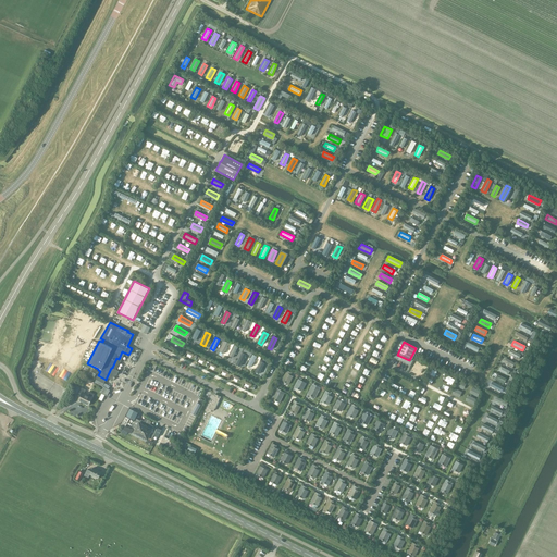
[(479,347),(468,342),(466,347),(477,353),(479,347)]
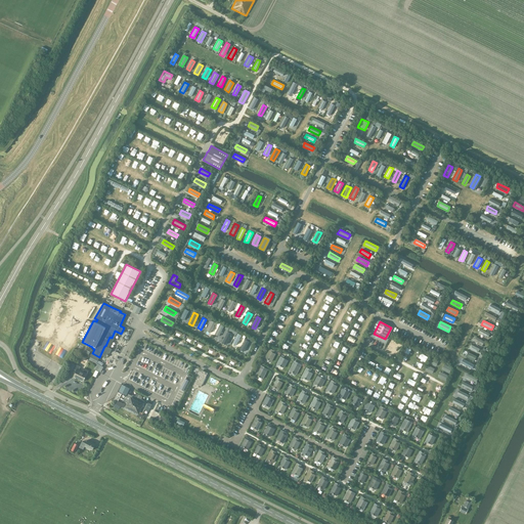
[(223,326),(220,324),(215,335),(218,337),(223,326)]
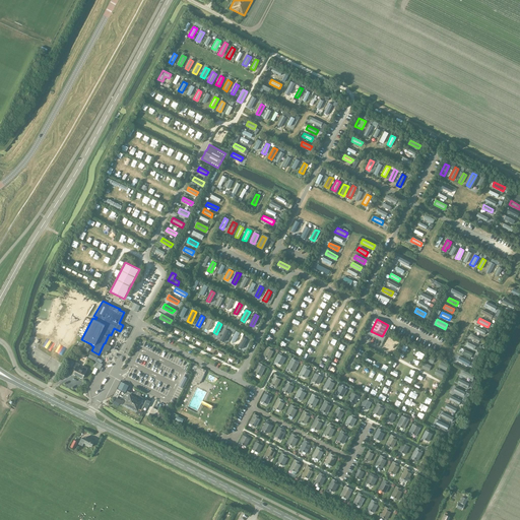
[(485,331),(475,326),(473,330),(483,335),(485,331)]
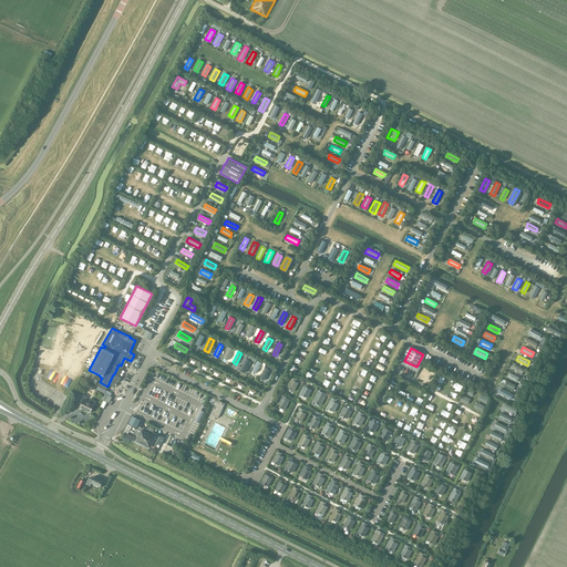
[(250,360),(246,359),(239,371),(244,373),(250,360)]
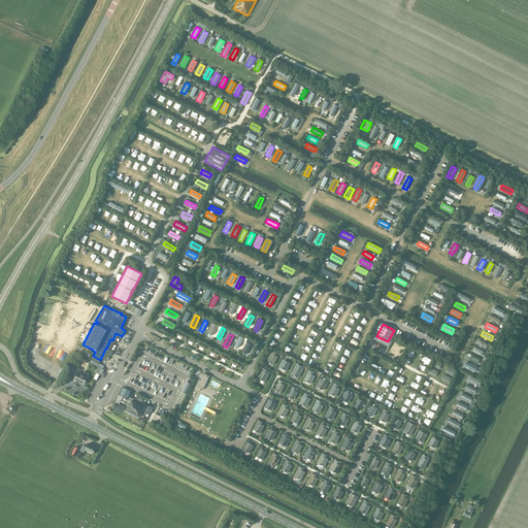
[(243,337),(239,336),(234,347),(237,348),(243,337)]
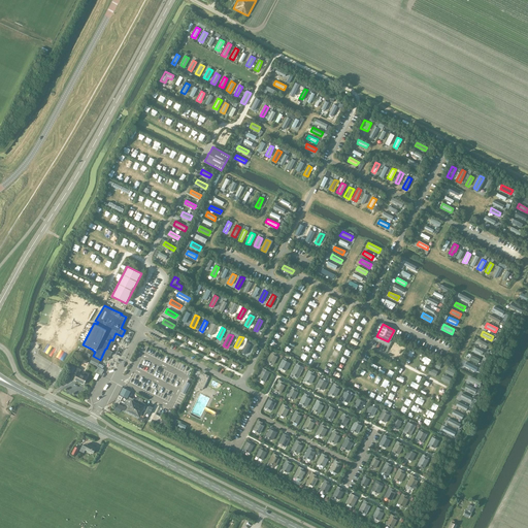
[(488,344),(479,339),(476,343),(486,348),(488,344)]
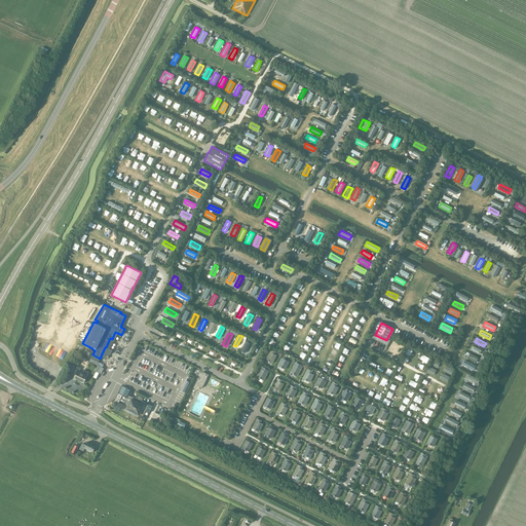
[(250,342),(246,341),(240,351),(245,353),(250,342)]
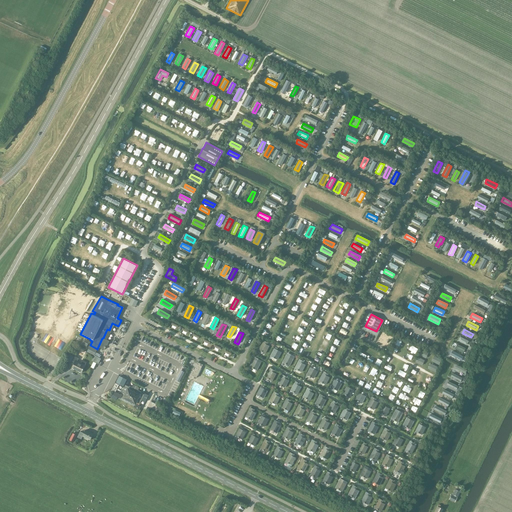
[(468,341),(460,337),(458,340),(466,345),(468,341)]
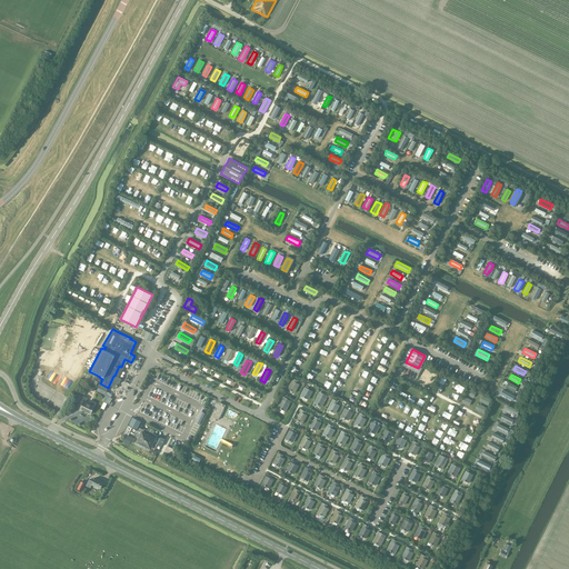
[(291,380),(287,389),(295,393),(299,385),(295,382),(296,380),(292,379),(291,381),(291,380)]
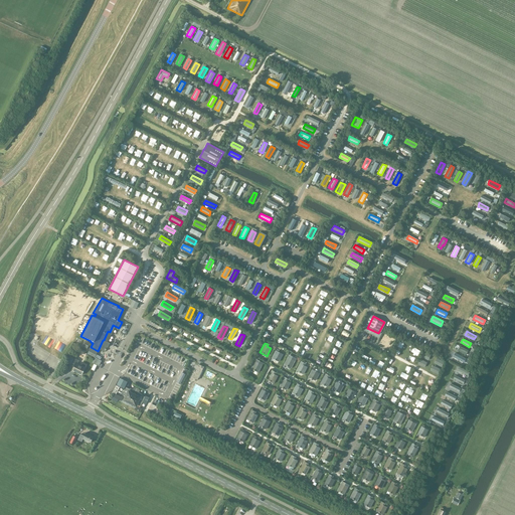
[(468,350),(460,346),(458,350),(466,355),(468,350)]
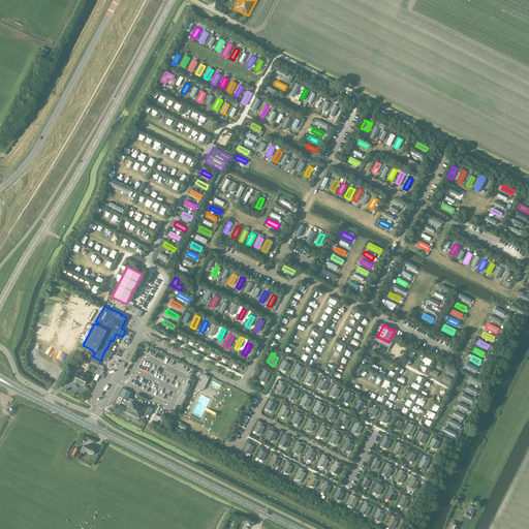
[(283,361),(279,368),(286,372),(290,364),(286,362),(287,360),(284,359),(283,361)]
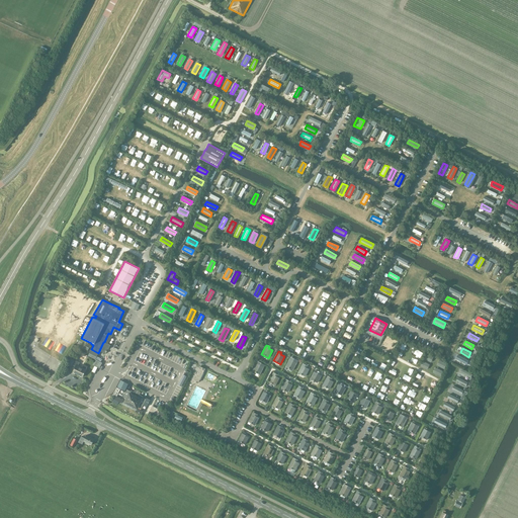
[(467,360),(458,355),(456,359),(465,363),(467,360)]
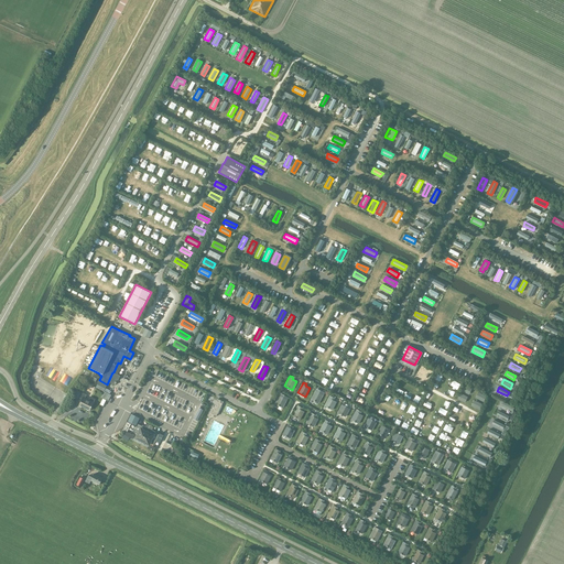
[(315,391),(311,399),(318,403),(323,396),(318,392),(320,390),(316,389),(315,391)]
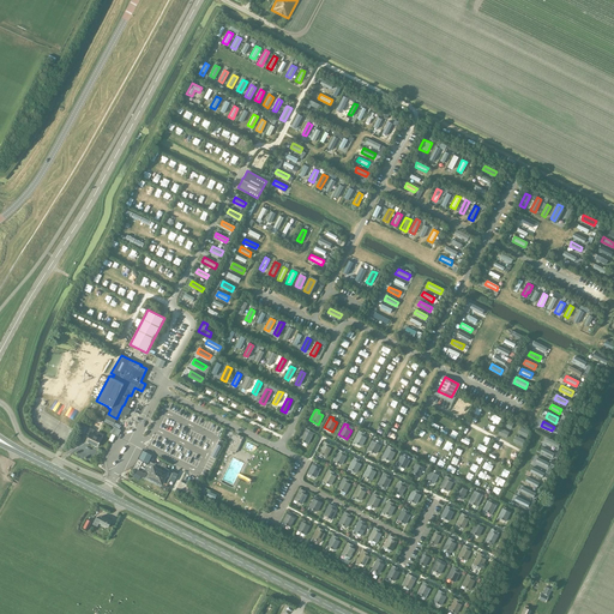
[(89,427),(84,435),(88,437),(85,441),(97,447),(102,439),(103,434),(98,432),(96,435),(92,434),(95,429),(89,427)]
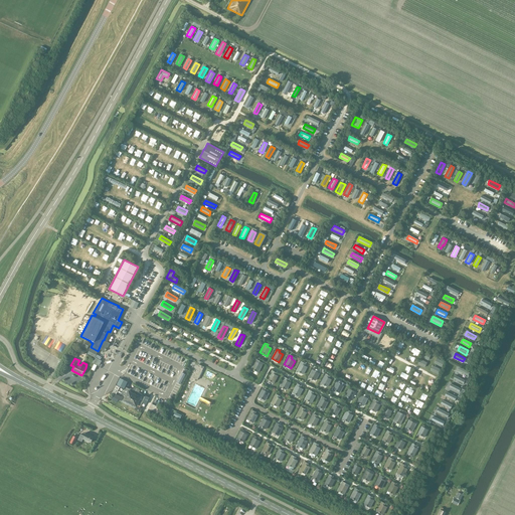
[(95,358),(92,363),(94,364),(97,366),(100,360),(95,358)]
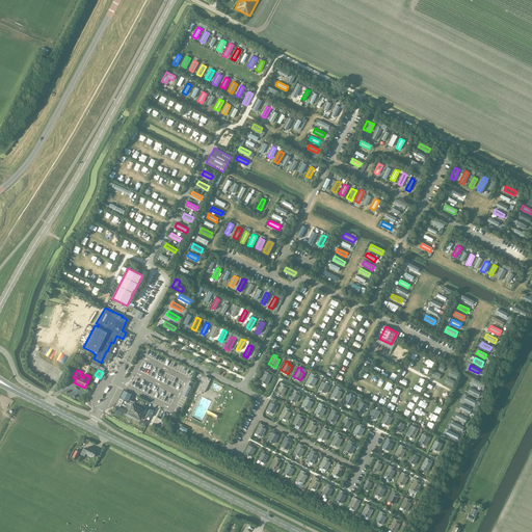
[(264,373),(260,381),(266,384),(270,377),(266,375),(267,373),(265,371),(264,373)]
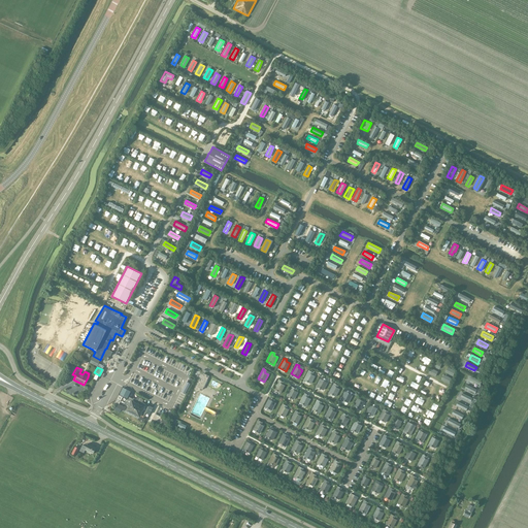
[(437,371),(430,368),(428,373),(435,376),(437,371)]
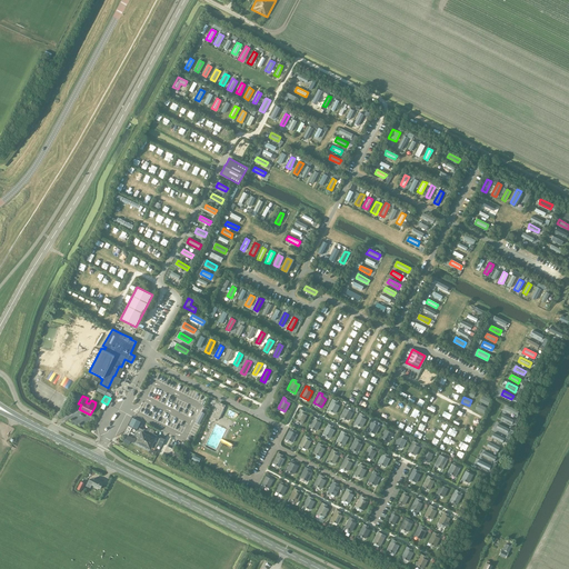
[(332,399),(327,410),(335,413),(339,406),(337,405),(338,402),(332,399)]
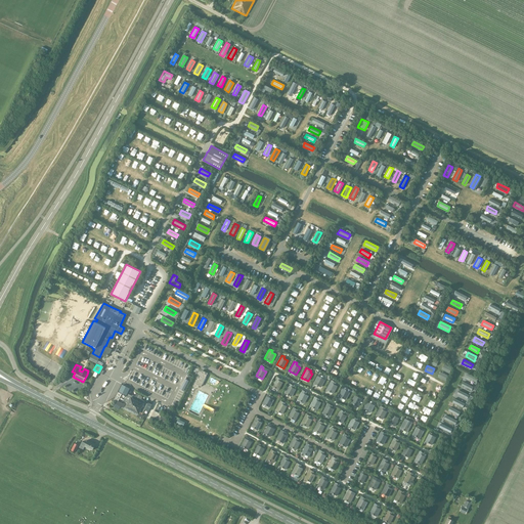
[(201,387),(208,374),(203,370),(195,384),(201,387)]
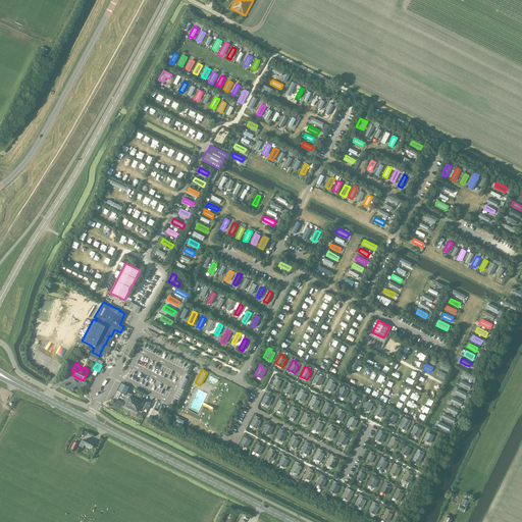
[(447,374),(438,370),(435,375),(444,379),(447,374)]
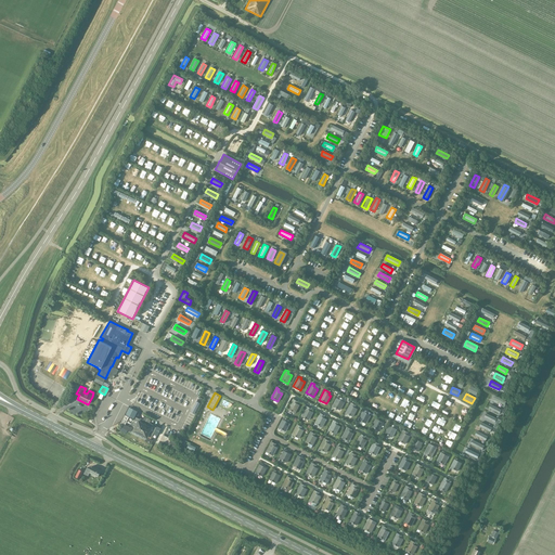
[(505,401),(494,396),(492,399),(504,405),(505,401)]
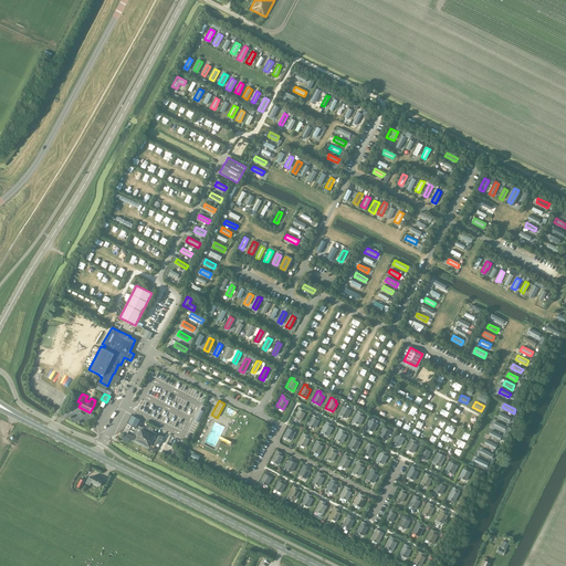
[(343,406),(338,415),(346,419),(352,410),(346,408),(347,406),(344,405),(343,406)]
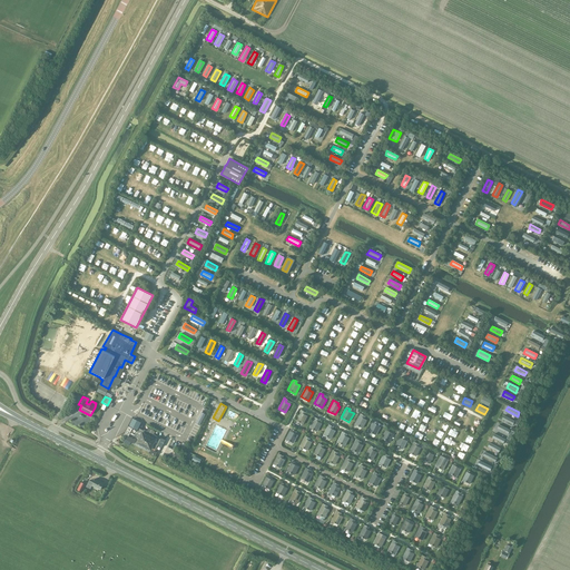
[(300,412),(295,421),(303,424),(307,416),(303,413),(303,412),(301,410),(300,412)]
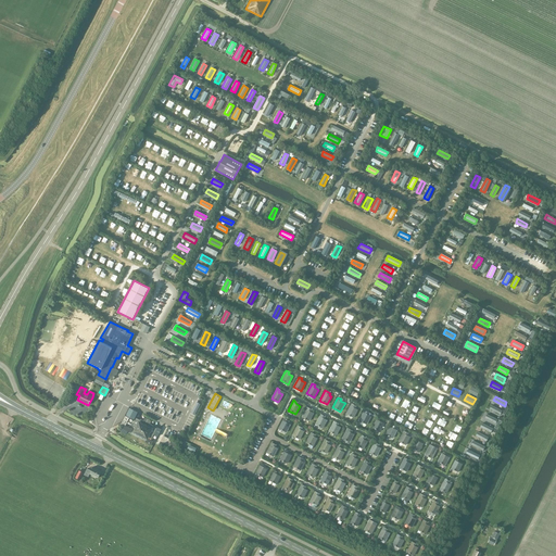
[(350,406),(345,414),(354,418),(357,409),(353,407),(354,405),(352,404),(350,406)]
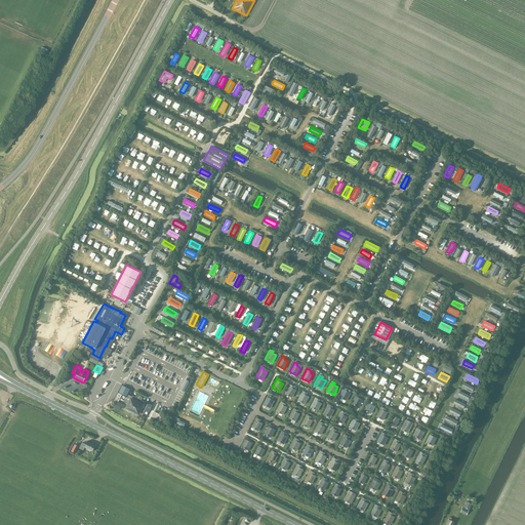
[(472,391),(474,388),(463,382),(461,386),(472,391)]
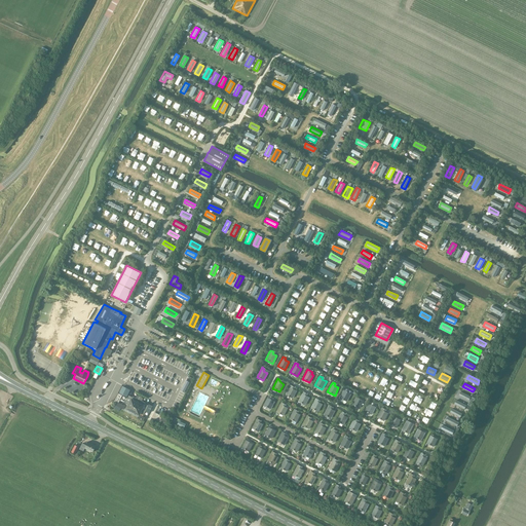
[(289,387),(286,395),(293,399),(297,390),(292,388),(293,386),(291,385),(290,387),(289,387)]
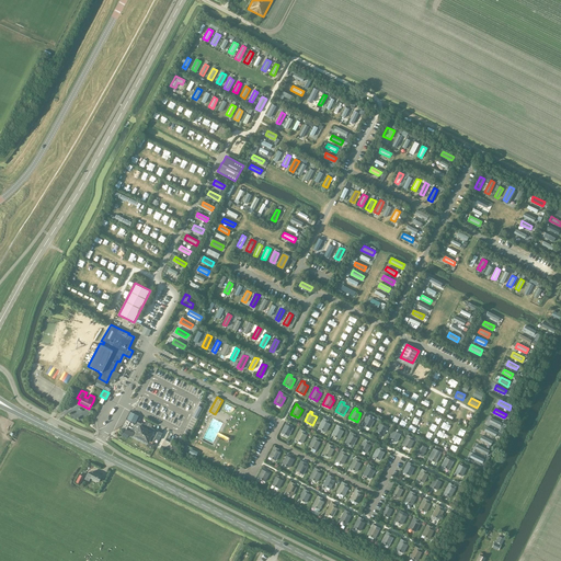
[(130,412),(127,420),(135,423),(138,415),(130,412)]
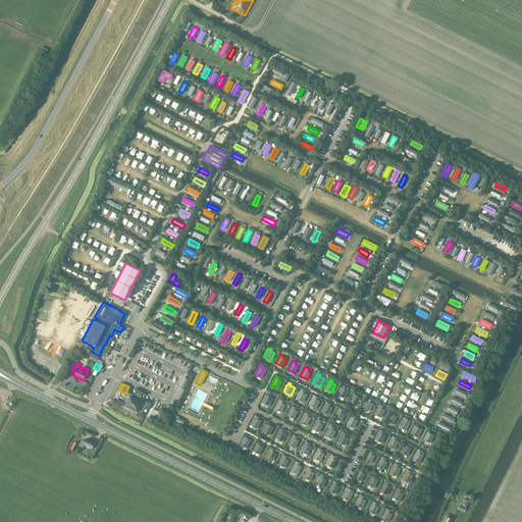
[(341,387),(336,395),(345,399),(348,392),(344,388),(345,386),(343,385),(342,387),(341,387)]
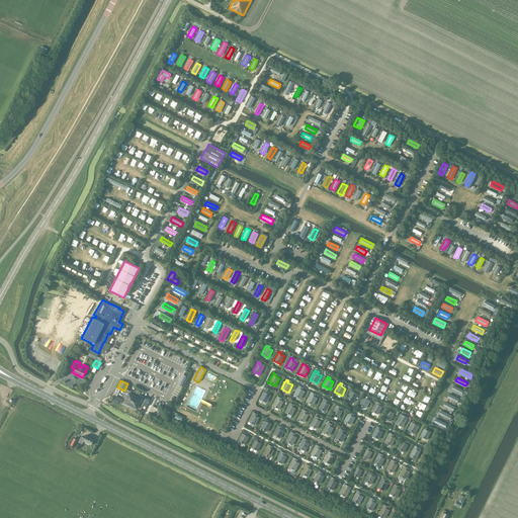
[(297,387),(293,396),(300,399),(305,392),(300,390),(301,387),(298,385),(297,387)]
